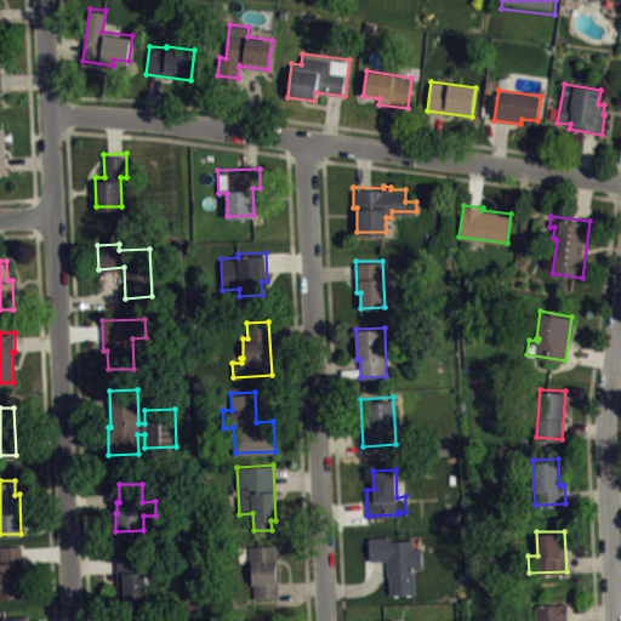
[(370,536),(371,559),(387,558),(388,575),(389,575),(391,593),(415,591),(414,567),(422,567),(421,546),(412,546),(412,537),(391,539),(391,535),(370,536)]
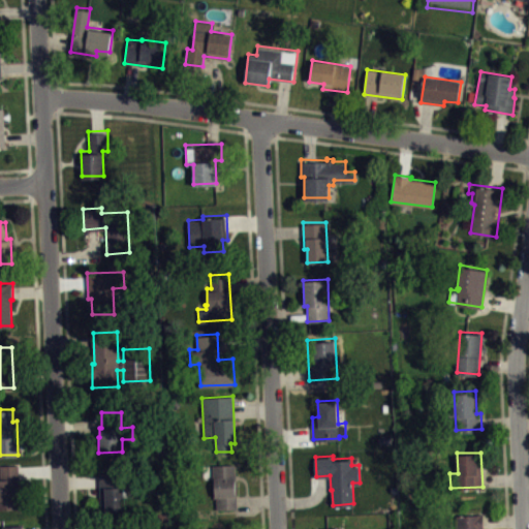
[(214,464),(236,463),(237,507),(218,507),(218,496),(215,496),(214,464)]
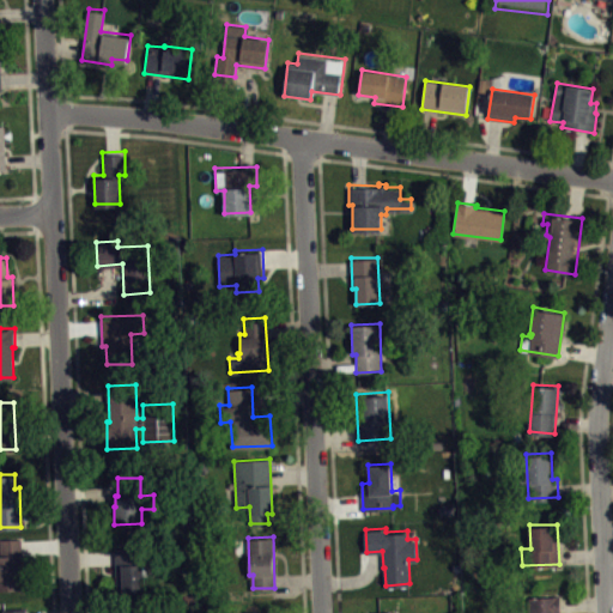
[(0,538),(22,538),(23,587),(0,587),(0,538)]
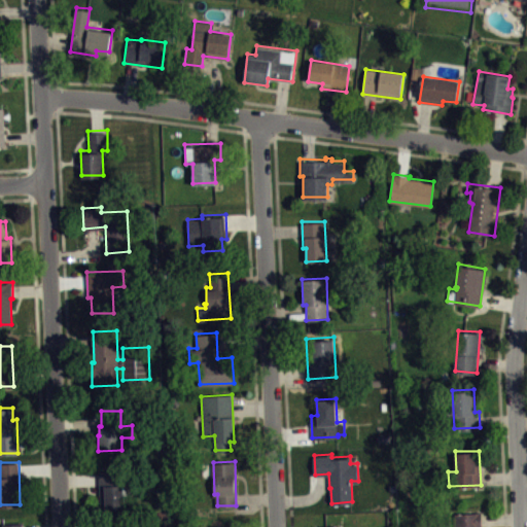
[(99,471),(101,507),(124,506),(123,470),(99,471)]
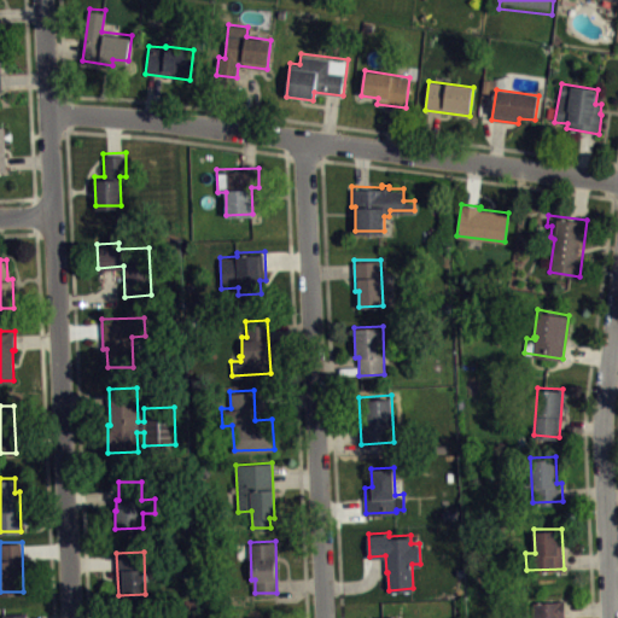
[(534,617),(534,599),(565,599),(565,617),(534,617)]
